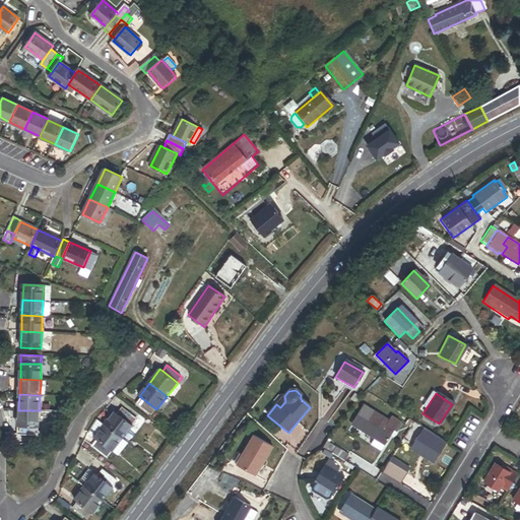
[(156,409),(142,398),(137,404),(152,415),(156,409)]
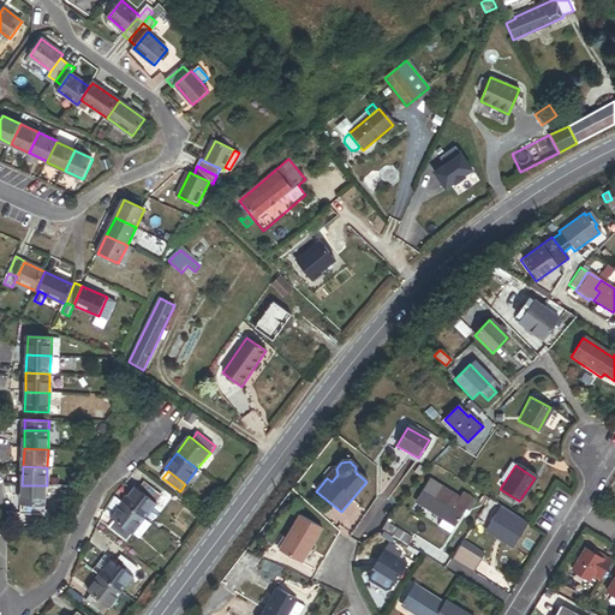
[(144,483),(139,489),(157,503),(163,496),(144,483)]
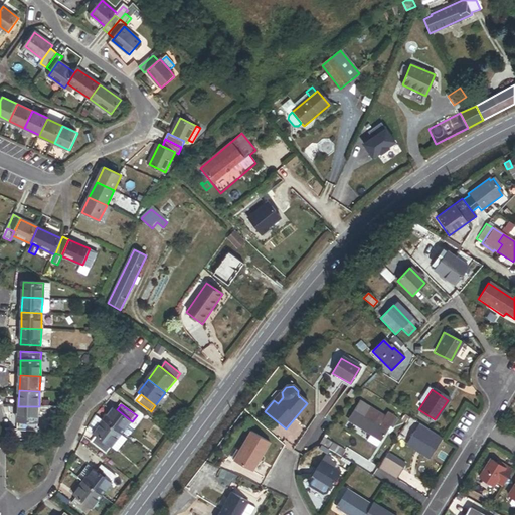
[(38,421),(39,406),(18,406),(18,421),(38,421)]
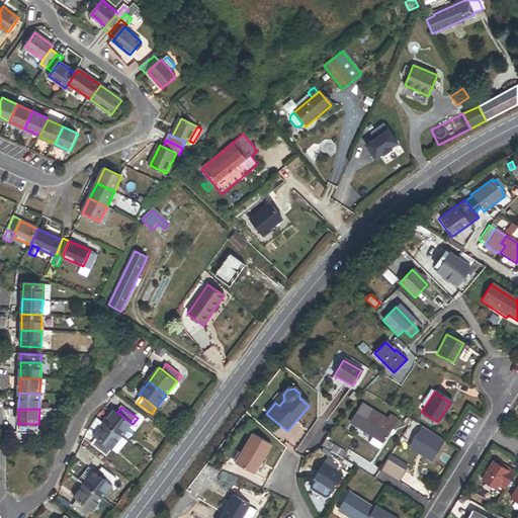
[(115,410),(104,423),(122,437),(133,424),(117,412),(115,410)]
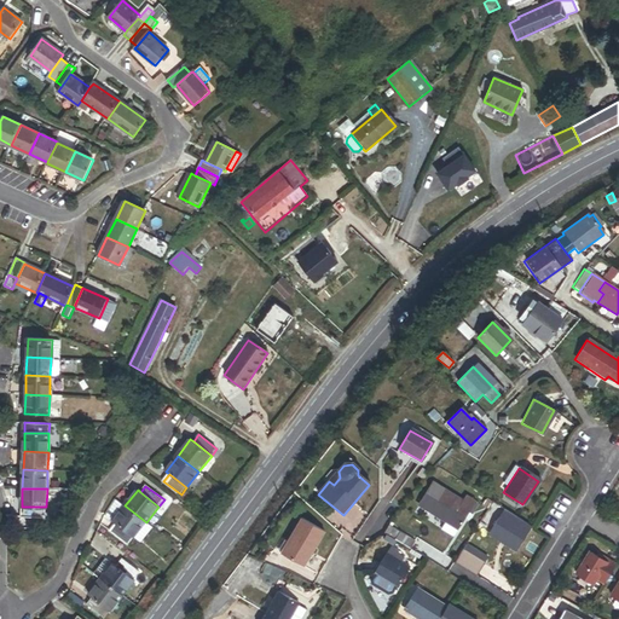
[(470,508),(443,490),(428,512),(457,530),(470,508)]
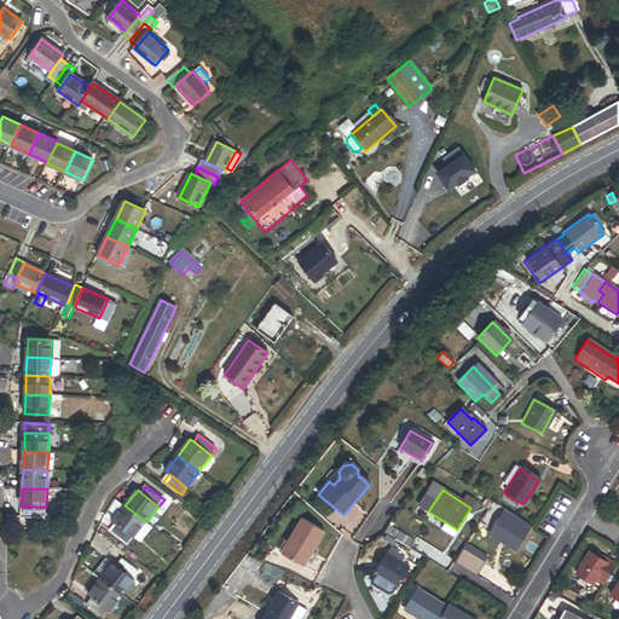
[(485,498),(480,504),(486,509),(491,502),(485,498)]
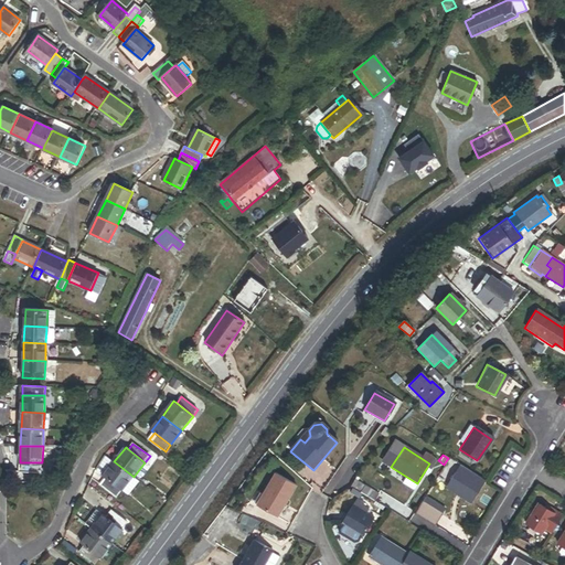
[(103,477),(114,461),(108,457),(96,472),(103,477)]
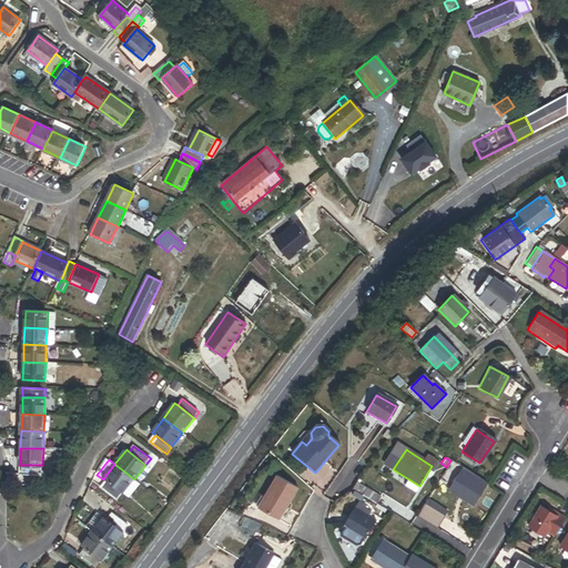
[(134,479),(114,464),(103,479),(107,483),(122,495),(134,479)]
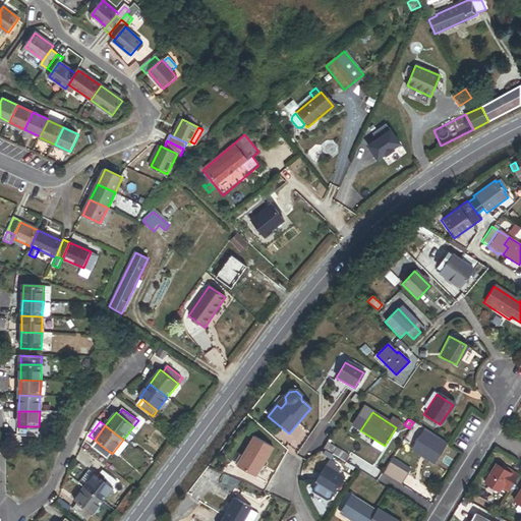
[(435,461),(446,444),(423,429),(412,447),(435,461)]
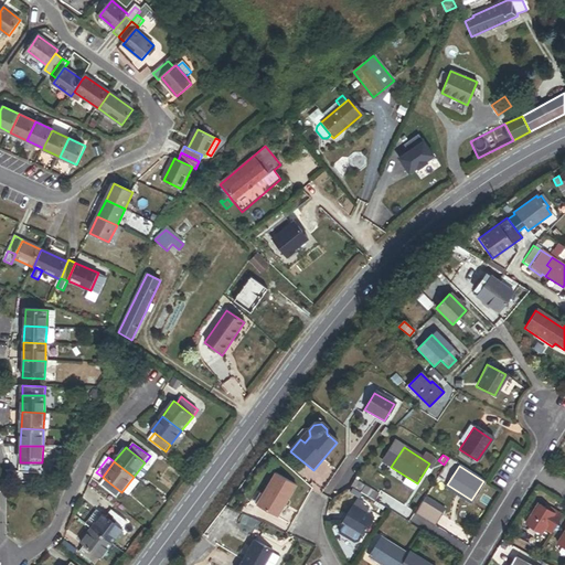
[(296,486),(276,472),(256,504),(276,516),(296,486)]
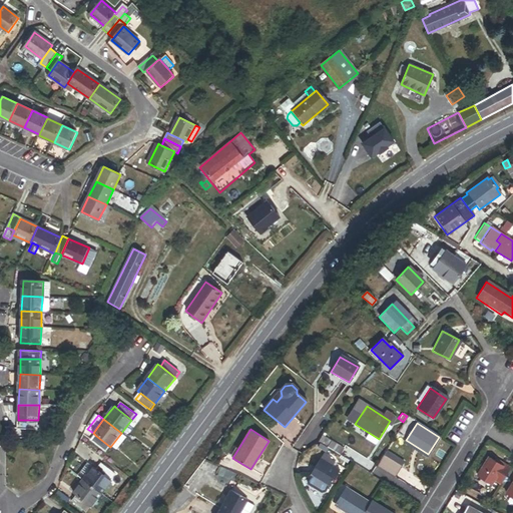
[(110,447),(96,436),(92,441),(106,452),(110,447)]
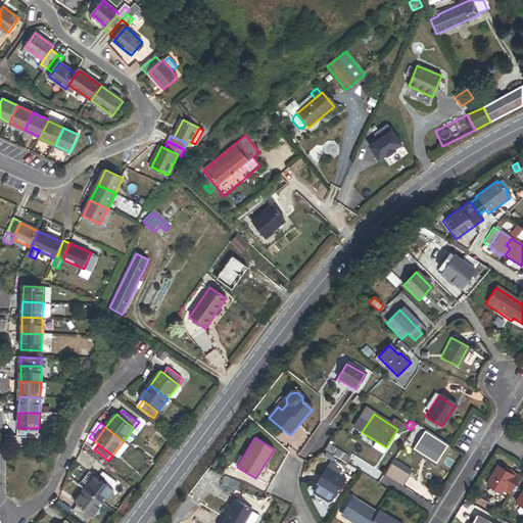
[(336,449),(328,444),(324,452),(332,457),(333,456),(336,449)]
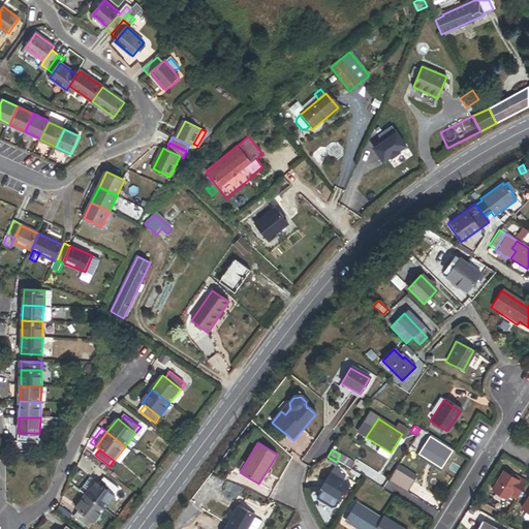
[(341,454),(340,455),(337,461),(348,468),(352,461),(341,454)]
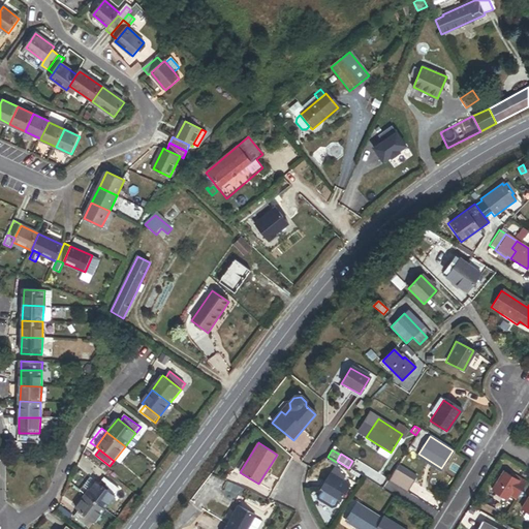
[(441,468),(418,454),(416,458),(439,472),(441,468)]
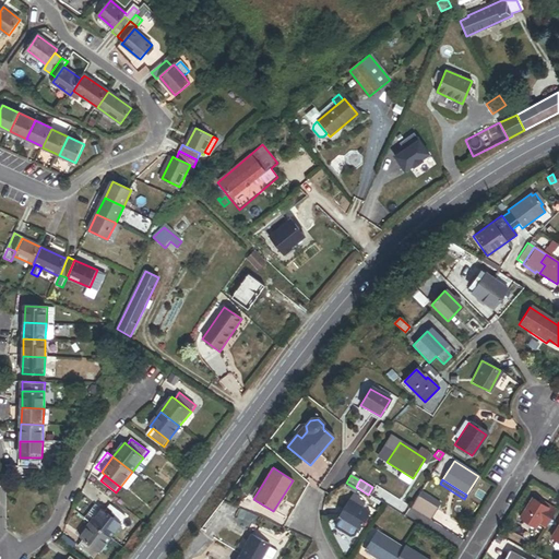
[(423,487),(420,491),(439,503),(442,499),(423,487)]
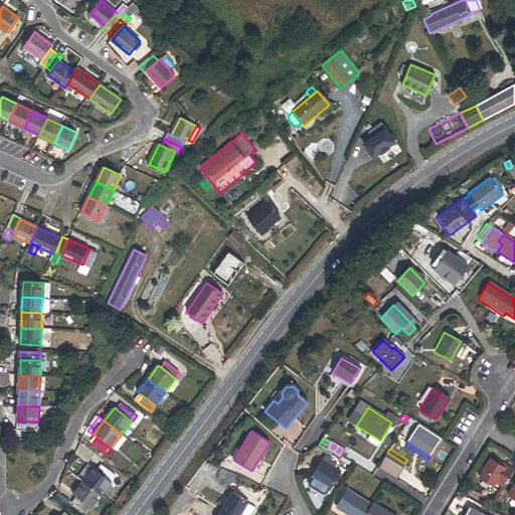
[(387,453),(378,468),(396,479),(405,464),(404,464),(387,453)]
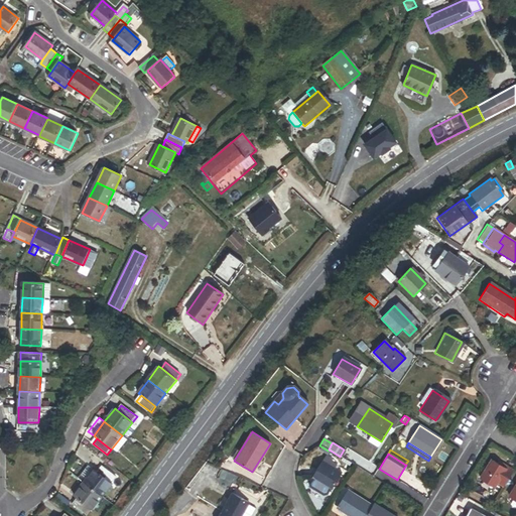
[(504,485),(514,470),(507,466),(506,467),(492,459),(481,477),(495,486),(498,481),(504,485)]
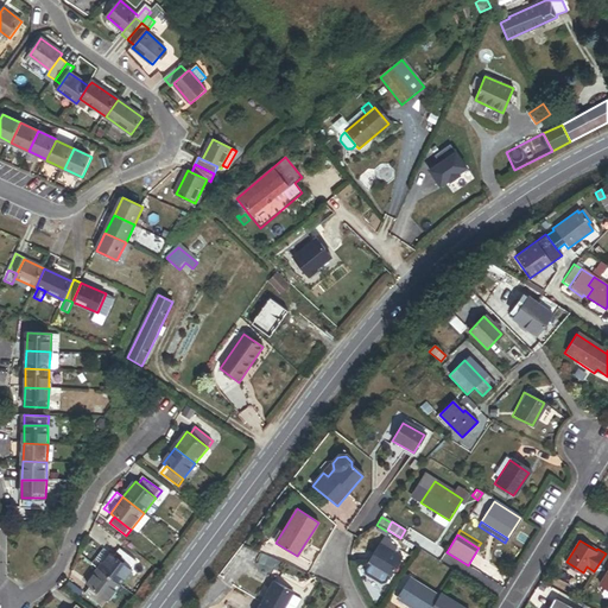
[(399,558),(378,545),(368,563),(388,576),(399,558)]
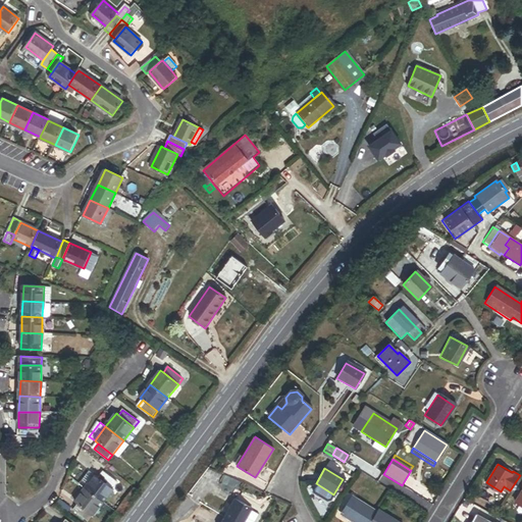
[(87,488),(96,476),(90,472),(81,483),(87,488)]
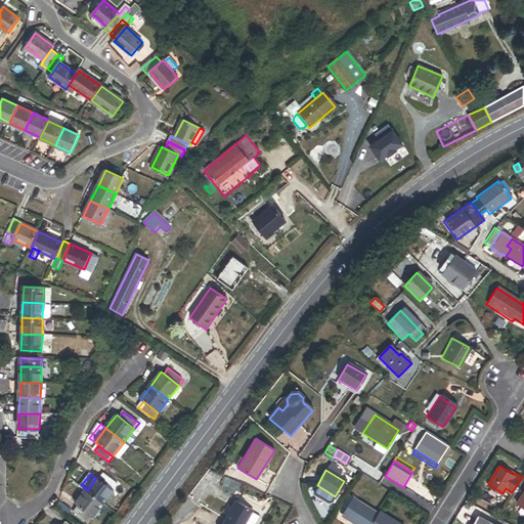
[(103,474),(99,480),(114,491),(119,485),(103,474)]
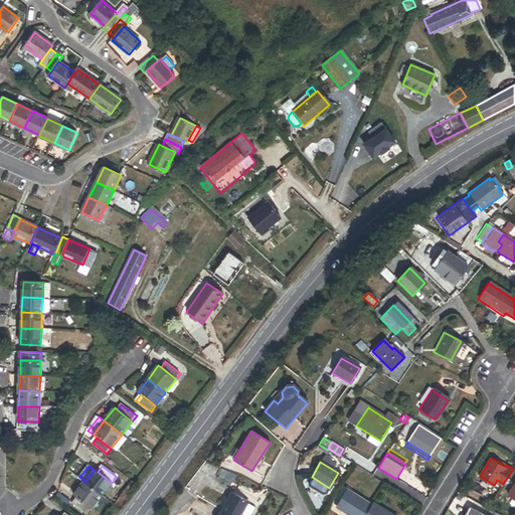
[(86,482),(83,484),(101,497),(112,483),(98,472),(95,470),(86,482)]
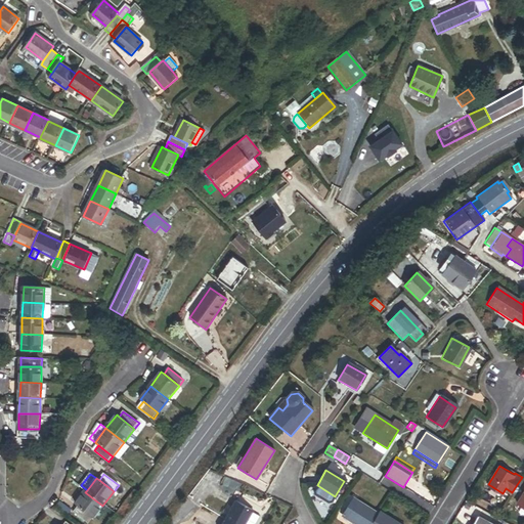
[(102,506),(85,492),(76,506),(78,508),(93,519),(102,506)]
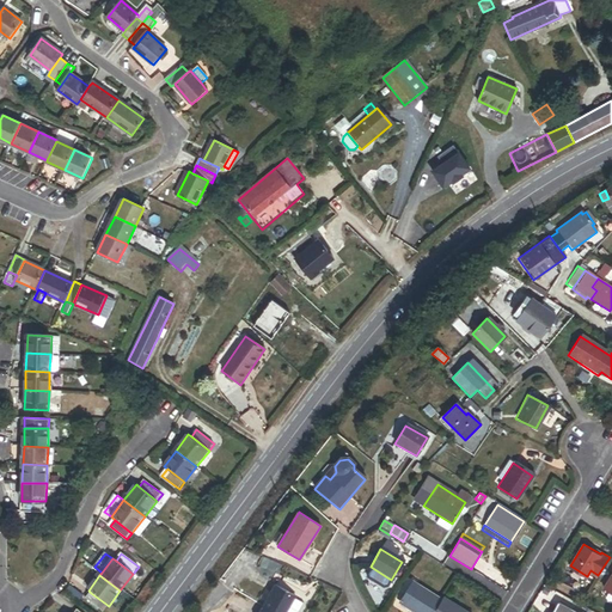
[(411,610),(414,611),(433,611),(440,600),(410,582),(399,600),(412,609),(411,610)]
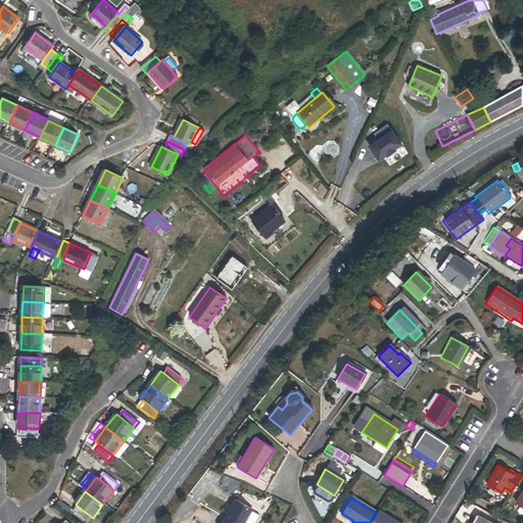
[(223,519),(229,522),(243,522),(251,510),(234,501),(223,519)]
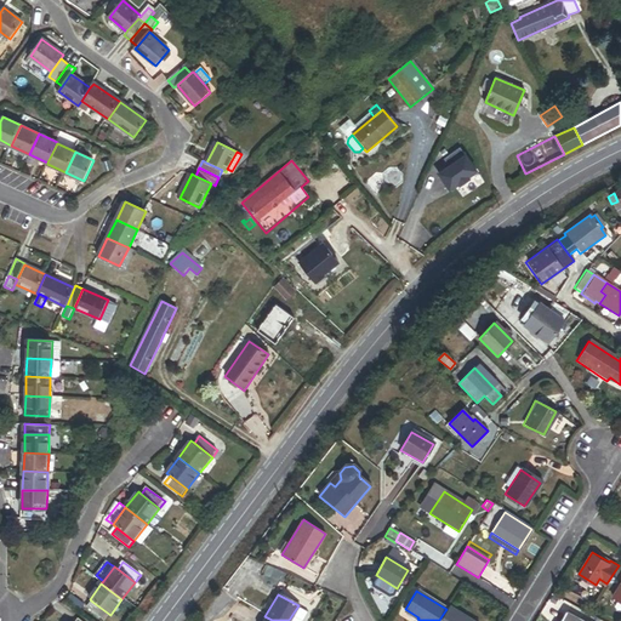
[(110,615),(92,602),(87,608),(106,620),(110,615)]
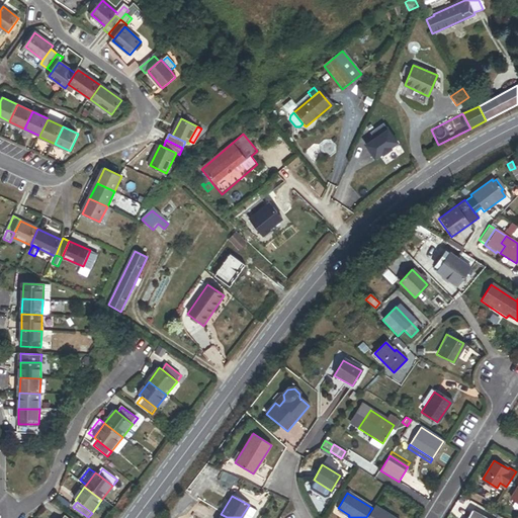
[(393,517),(373,507),(372,508),(366,517),(393,517)]
